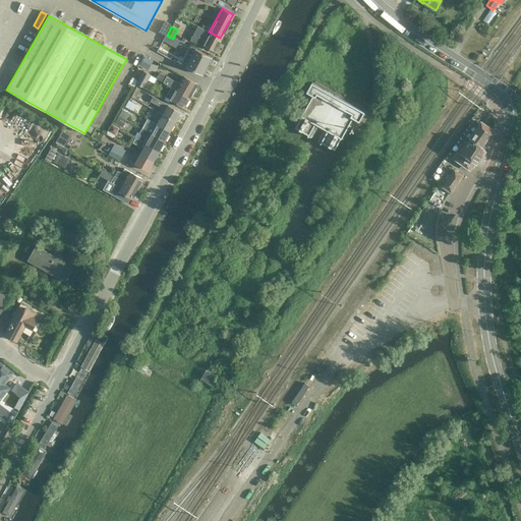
[(213,50),(220,38),(209,32),(208,33),(196,26),(189,40),(201,47),(203,45),(213,50)]
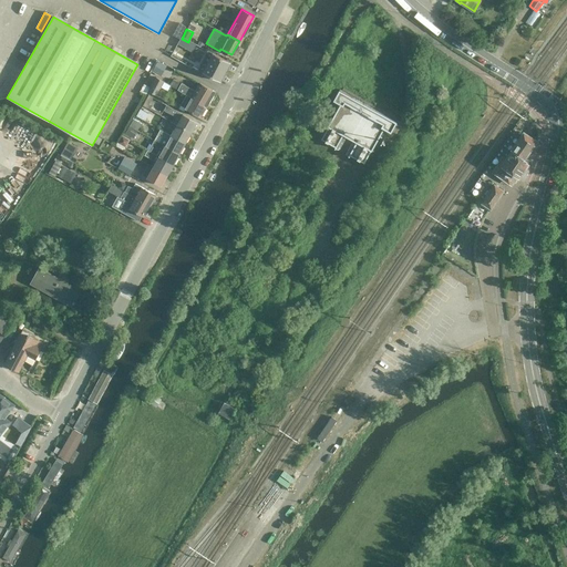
[(203,74),(218,83),(228,63),(213,55),(203,74)]
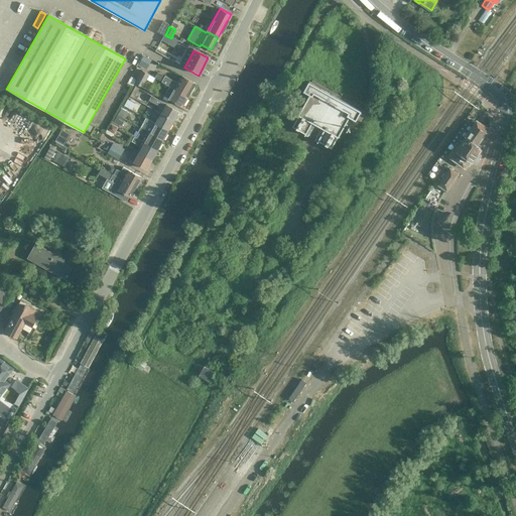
[(138,65),(141,67),(146,70),(151,59),(143,55),(138,65)]
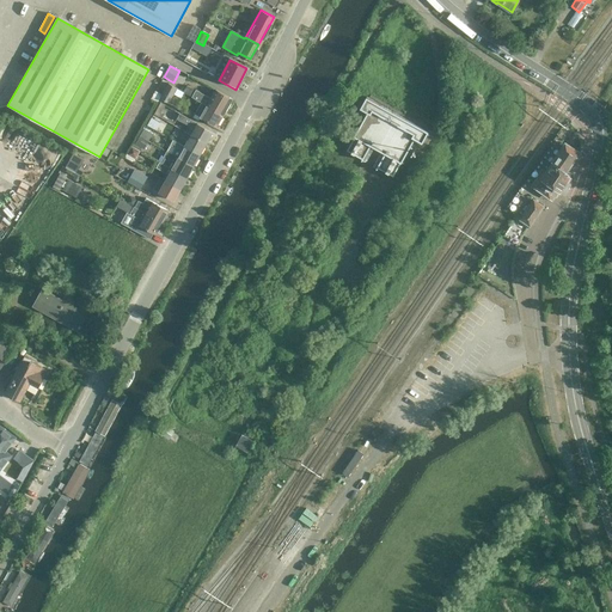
[(169,103),(177,89),(167,83),(159,98),(169,103)]
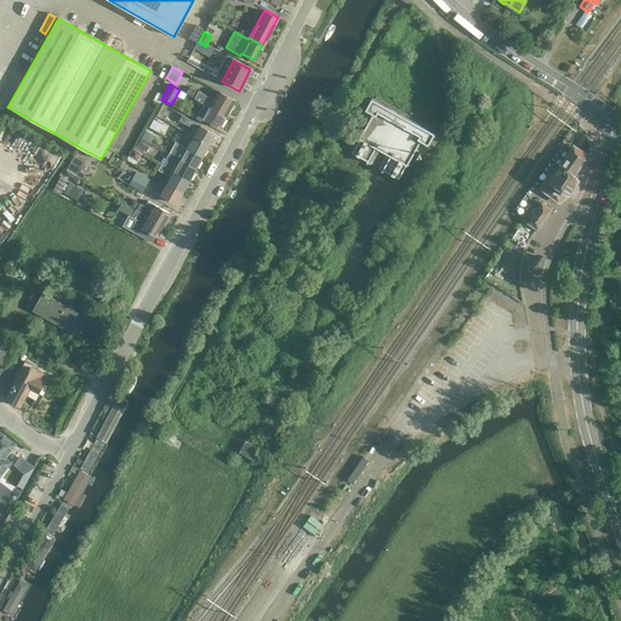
[(233,100),(231,98),(218,92),(214,100),(199,91),(198,91),(189,86),(186,93),(204,103),(224,115),(233,100)]
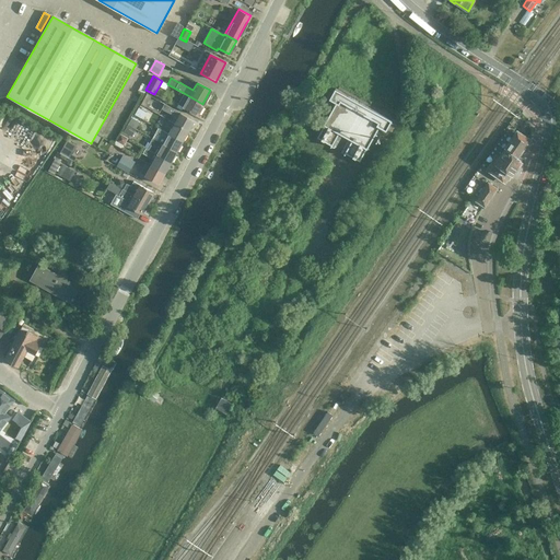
[(380,127),(386,130),(392,120),(336,89),(330,100),(337,103),(317,138),(333,147),(339,133),(353,141),(346,153),(361,162),(380,127)]
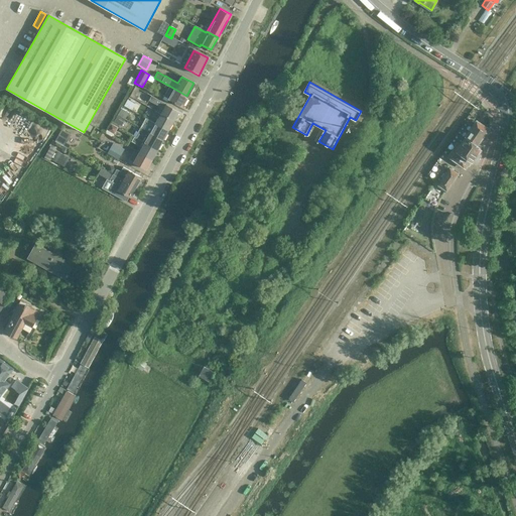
[(181,105),(186,96),(169,86),(164,96),(181,105)]
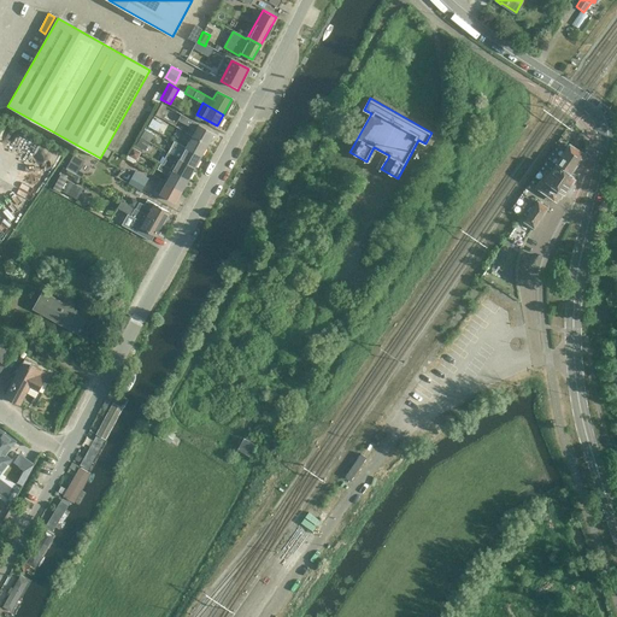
[(213,134),(195,124),(180,115),(177,119),(191,127),(187,133),(207,144),(213,134)]
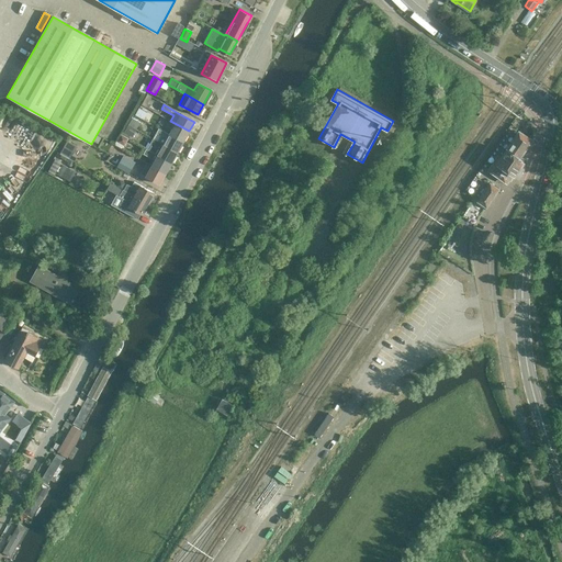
[(144,120),(147,112),(139,108),(135,114),(144,120)]
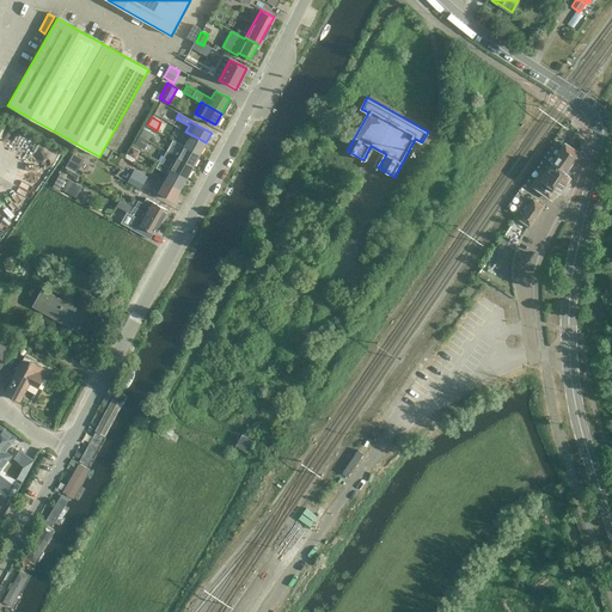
[(145,129),(140,136),(148,141),(153,134),(145,129)]
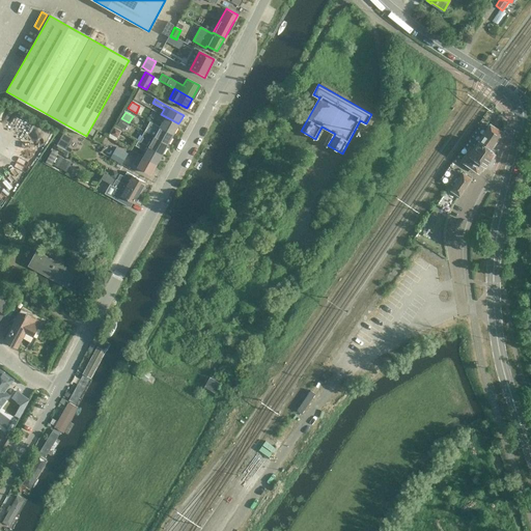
[(172,134),(178,123),(161,114),(160,113),(157,118),(162,121),(159,126),(172,134)]
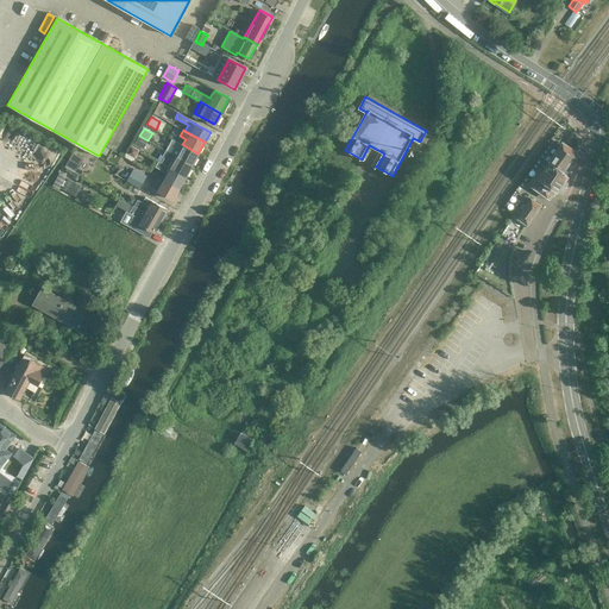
[(143,148),(148,140),(139,136),(135,143),(143,148)]
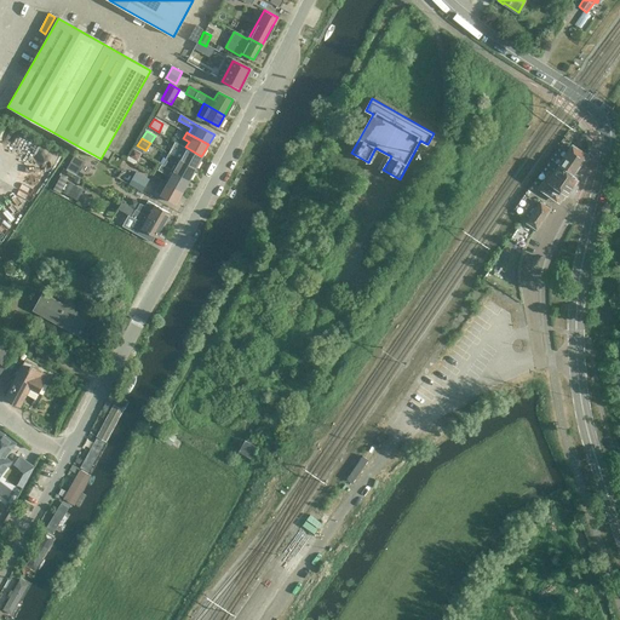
[(176,142),(168,153),(195,167),(201,156),(185,147),(179,144),(176,142)]
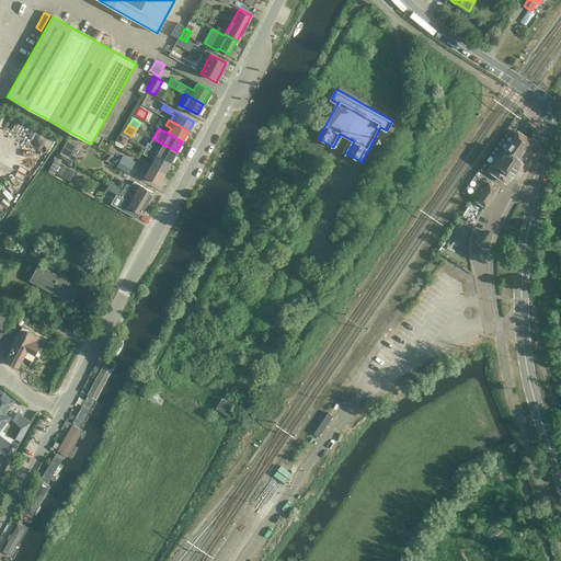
[(504,146),(499,153),(500,153),(489,170),(504,181),(511,172),(514,174),(523,162),(518,159),(530,141),(519,133),(508,148),(504,146)]
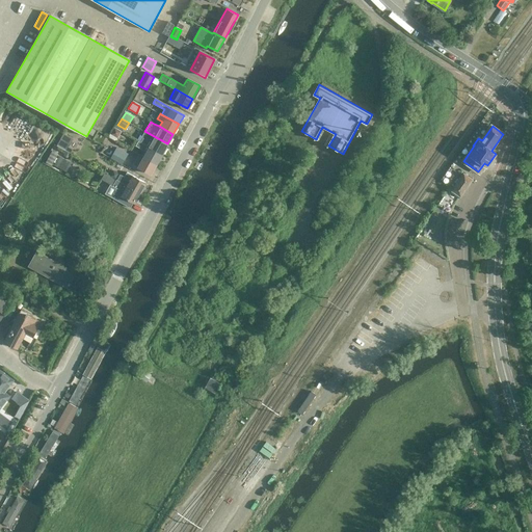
[(113,133),(118,136),(122,130),(116,127),(113,133)]
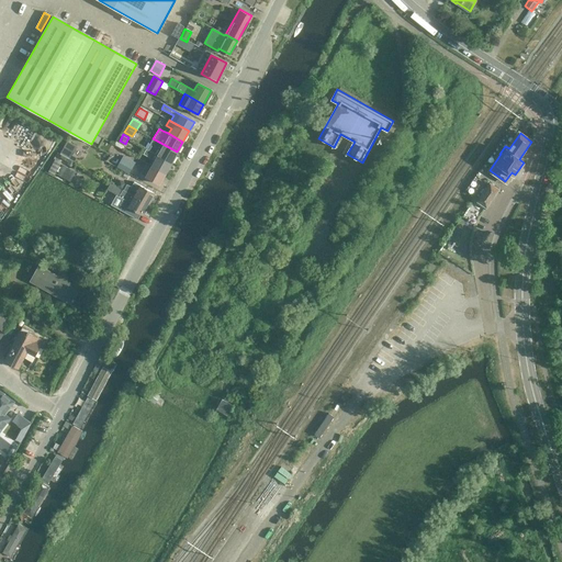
[(154,146),(152,150),(152,152),(171,163),(177,152),(153,138),(150,144),(154,146)]
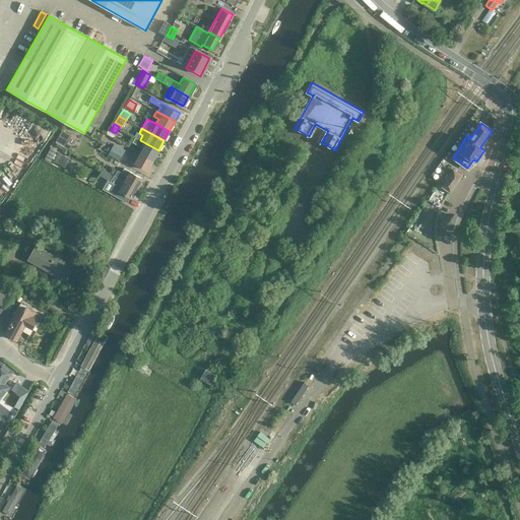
[(62,130),(57,140),(56,141),(65,146),(71,135),(62,130)]
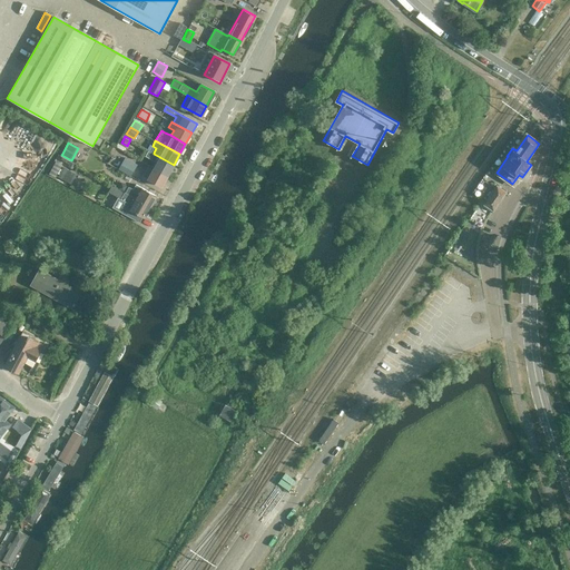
[(167,175),(174,165),(154,154),(148,150),(145,156),(155,161),(151,166),(167,175)]
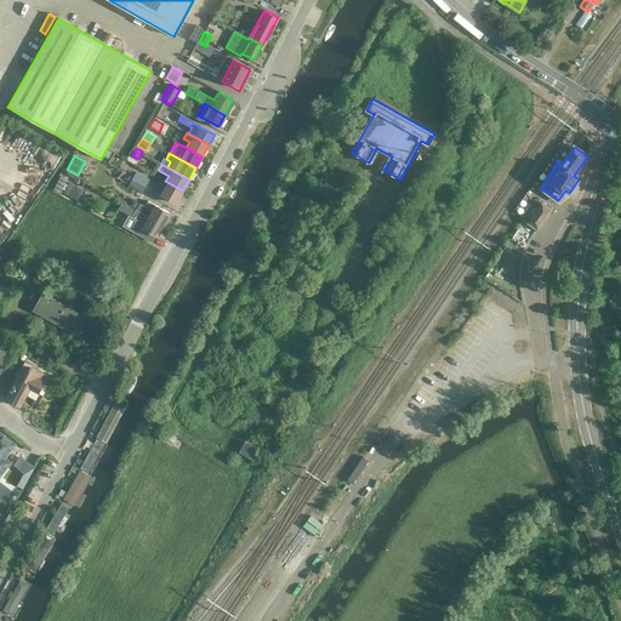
[(143,192),(149,180),(136,172),(129,184),(143,192)]
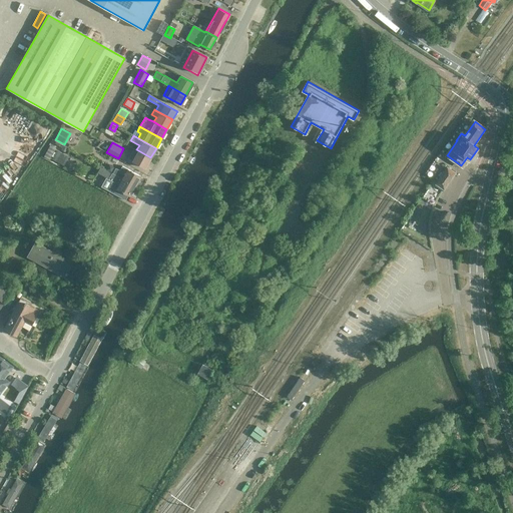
[(44,156),(50,159),(56,148),(50,144),(44,156)]
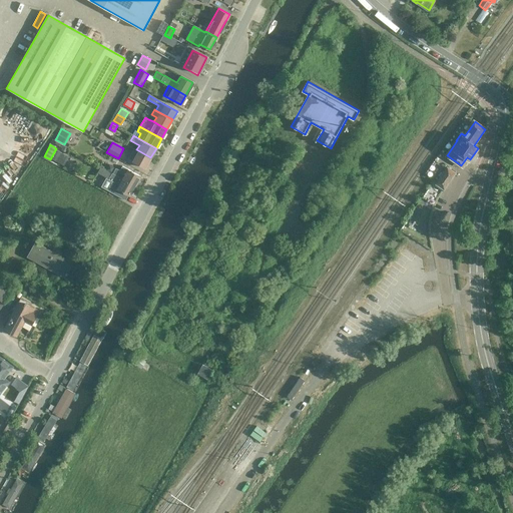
[(145,166),(150,157),(136,149),(134,147),(128,157),(145,166)]
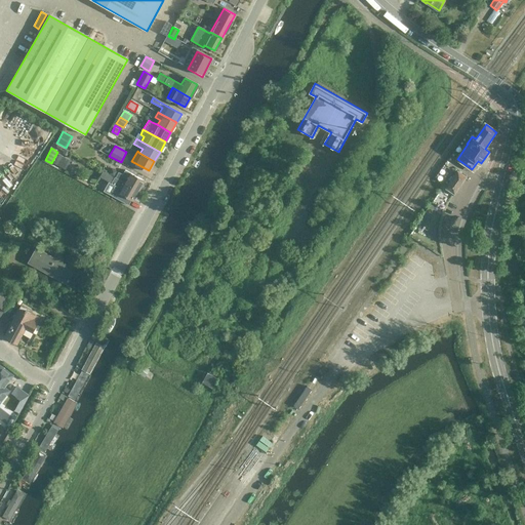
[(53,163),(66,170),(71,160),(58,154),(53,163)]
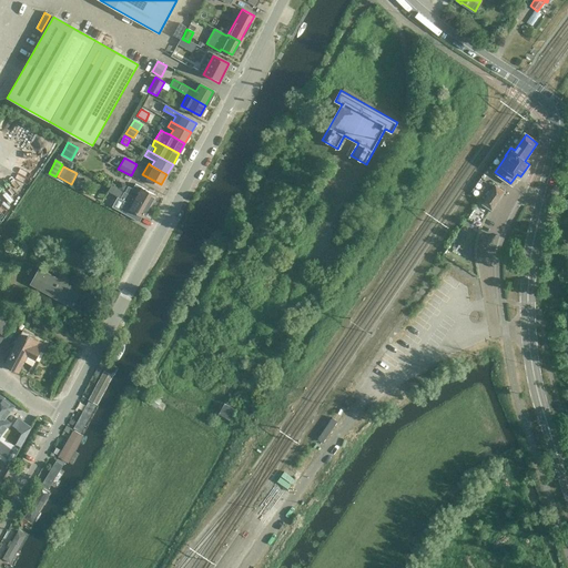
[(487,195),(492,184),(480,180),(476,190),(487,195)]
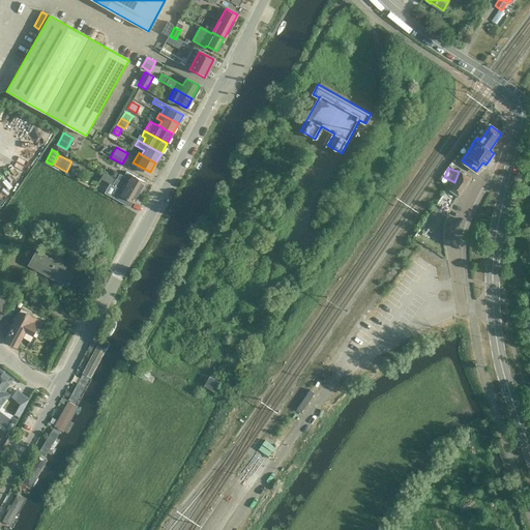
[(120,173),(117,179),(139,192),(145,181),(131,174),(129,177),(120,173)]
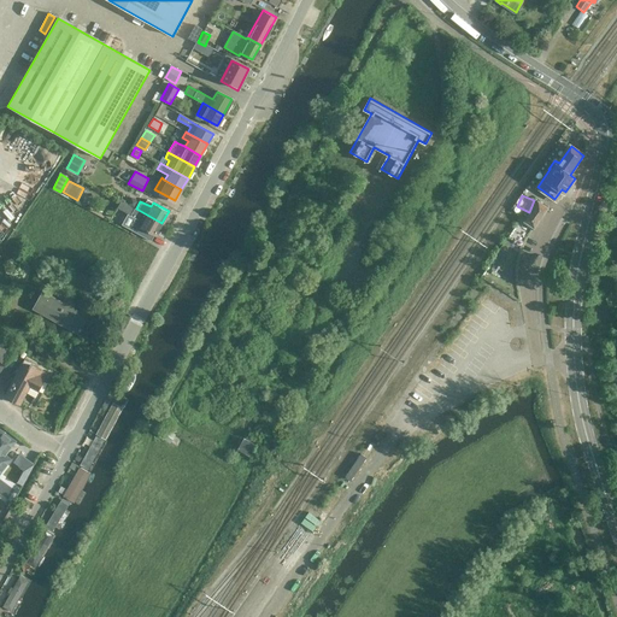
[(538,201),(524,219),(535,227),(547,209),(538,201)]
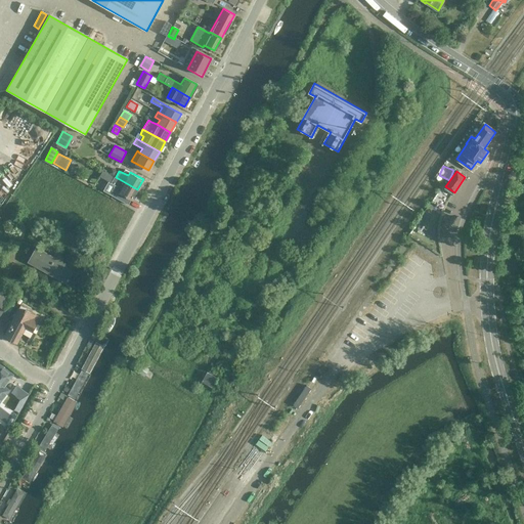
[(137,189),(116,177),(115,176),(112,182),(117,185),(111,194),(127,204),(130,199),(132,200),(137,189)]
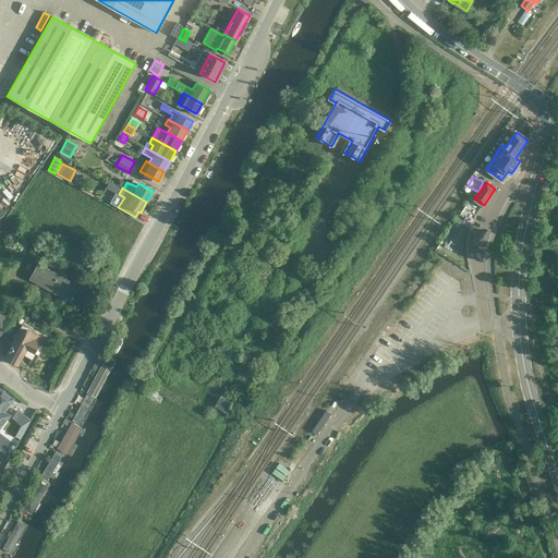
[(29,280),(37,284),(68,301),(75,284),(37,265),(29,280)]
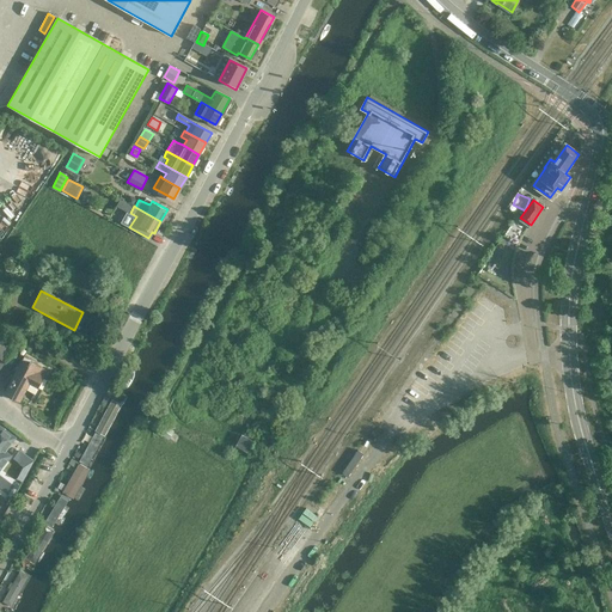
[(0,366),(13,349),(0,338),(0,366)]
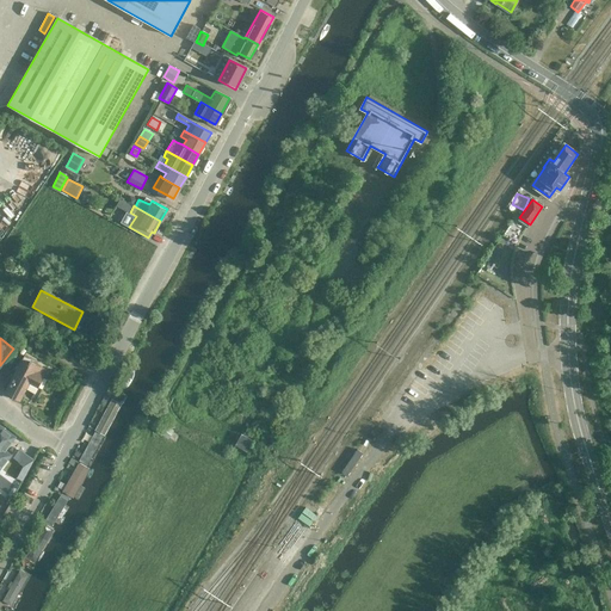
[(37,394),(45,377),(41,375),(44,369),(34,363),(35,360),(23,355),(2,392),(18,399),(24,388),(37,394)]
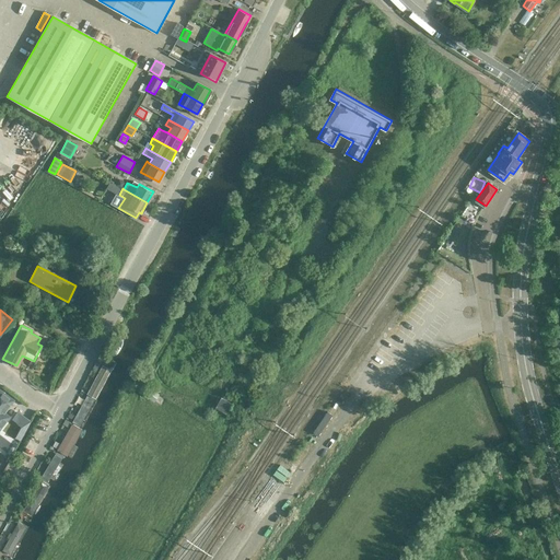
[(82,389),(97,398),(115,364),(98,356),(82,389)]
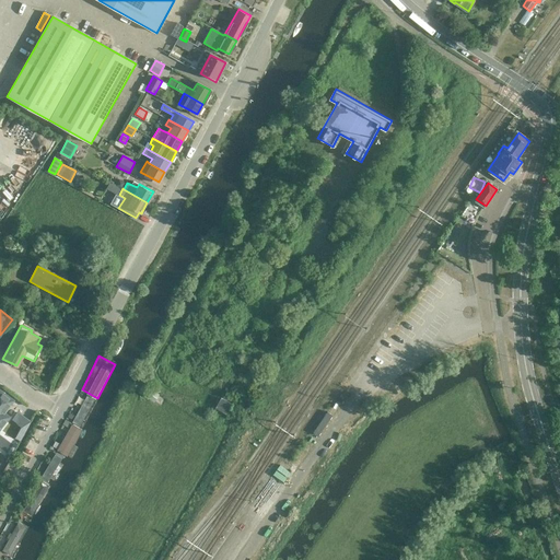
[(142,394),(154,403),(160,394),(149,384),(142,394)]
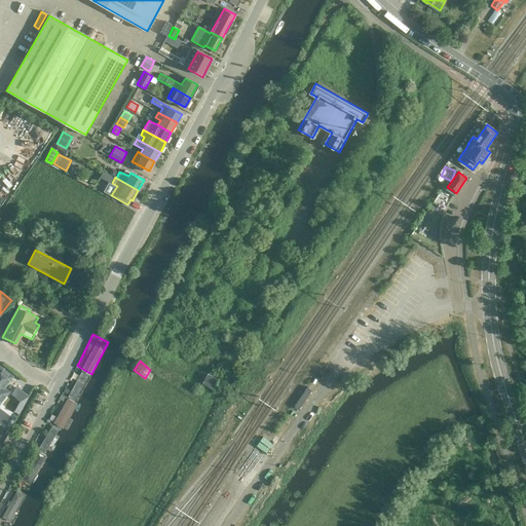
[(91,375),(76,367),(62,392),(77,402),(91,375)]
